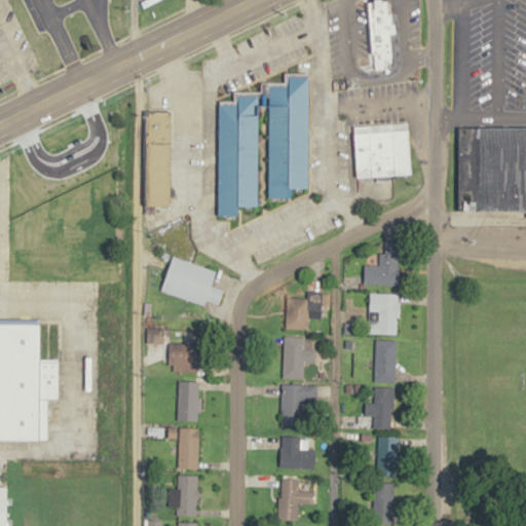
[(388,0),(368,2),(371,53),(379,53),(380,62),(386,62),(386,55),(392,54),(388,0)]
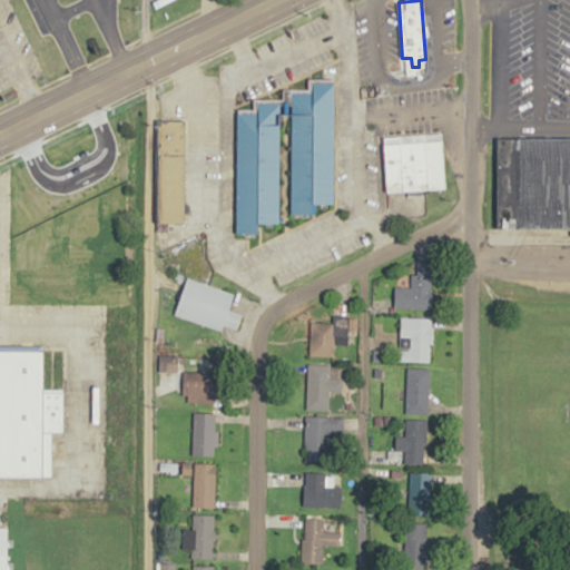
[(236,108),(234,233),(259,234),(259,223),(278,223),(281,114),(291,114),(291,214),(315,215),(315,203),(333,205),(335,84),(313,82),(311,91),(284,91),(284,101),(257,101),(256,108),(236,108)]
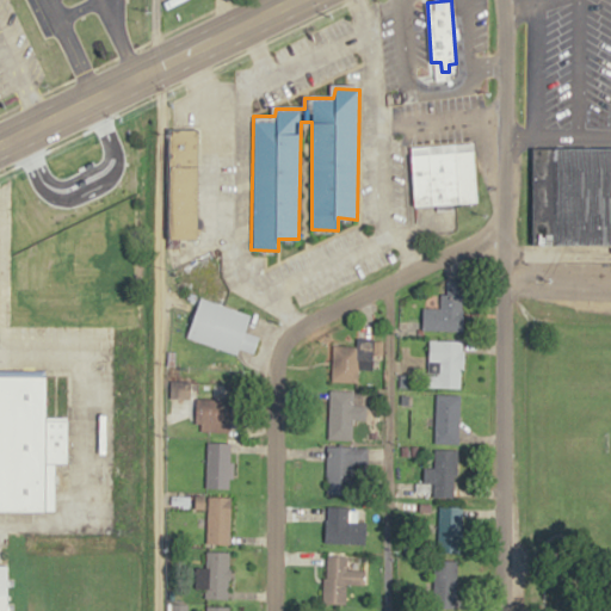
[(170,128),(168,236),(199,238),(202,127),(170,128)]
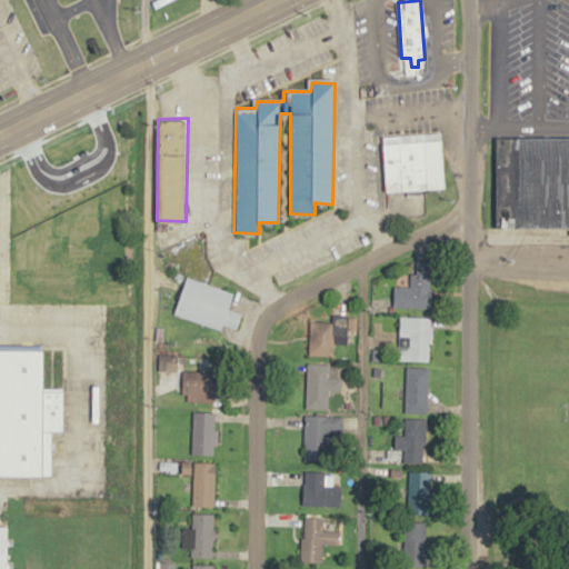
[(382,136),(386,190),(445,189),(441,131),(382,136)]
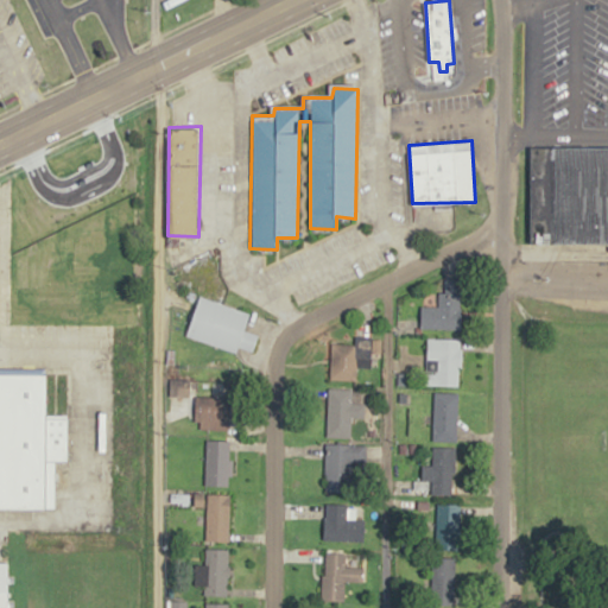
[(532,146),(607,146),(607,242),(532,241),(532,146)]
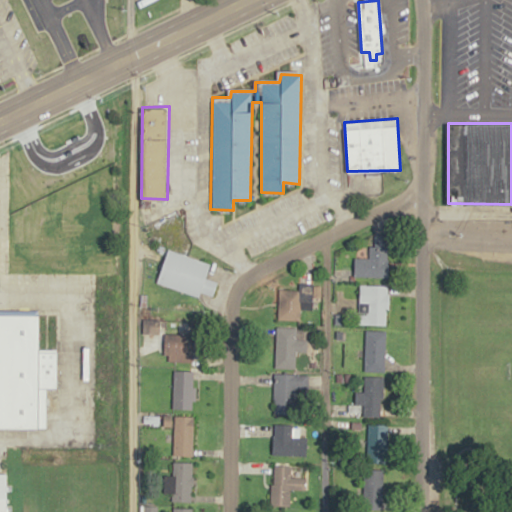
[(387,235),(370,235),(370,258),(354,258),(354,277),(387,277),(387,235)]
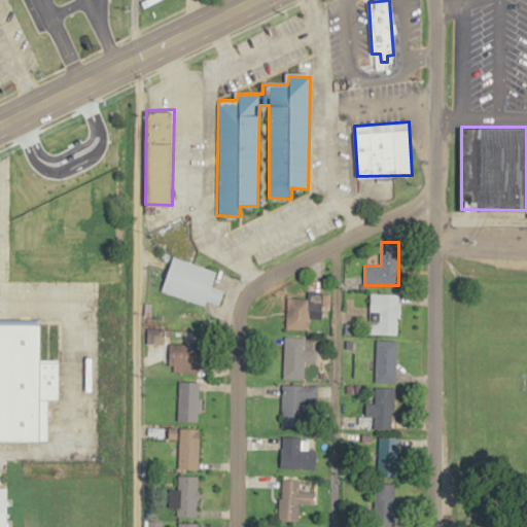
[(162,291),(218,308),(223,291),(211,287),(216,271),(172,257),(162,291)]
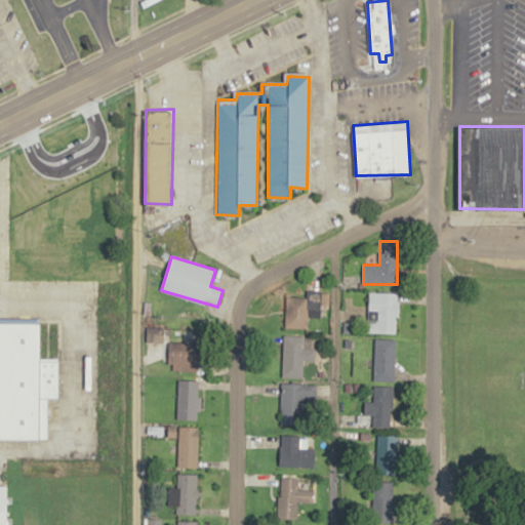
[(398,292),(368,292),(368,321),(375,321),(375,333),(398,333),(398,292)]
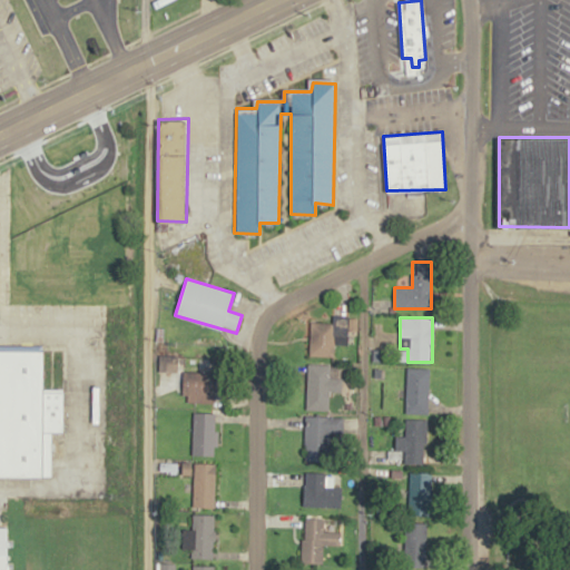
[(333,356),(333,318),(311,318),(311,356),(333,356)]
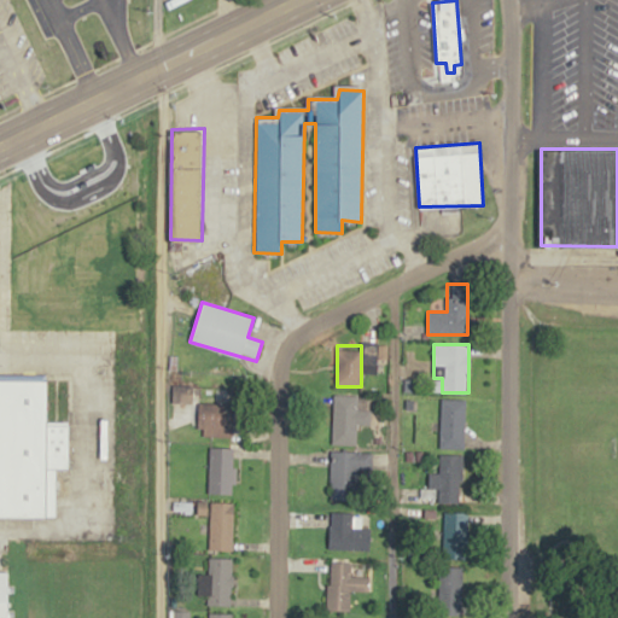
[(0,378),(0,516),(57,517),(58,468),(68,468),(70,421),(50,420),(51,379),(0,378)]
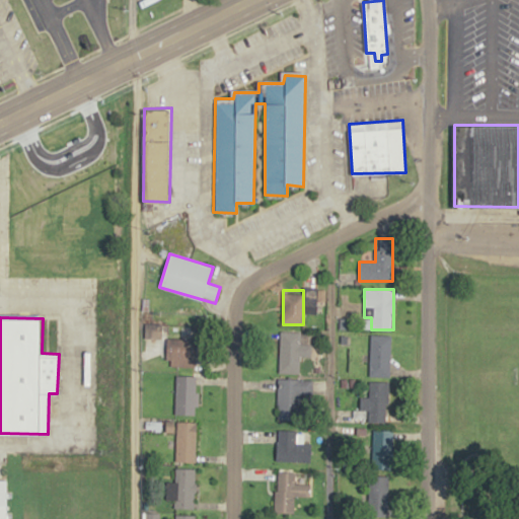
[(310,357),(310,331),(279,331),(279,374),(299,374),(299,357),(310,357)]
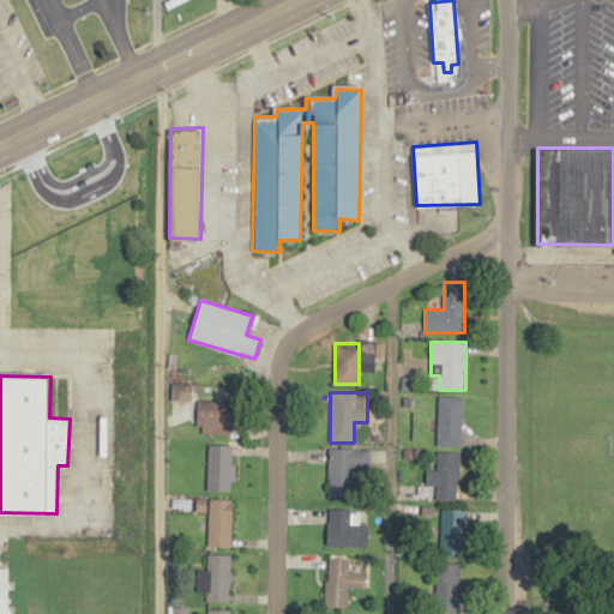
[(462,445),(462,397),(437,397),(437,445),(462,445)]
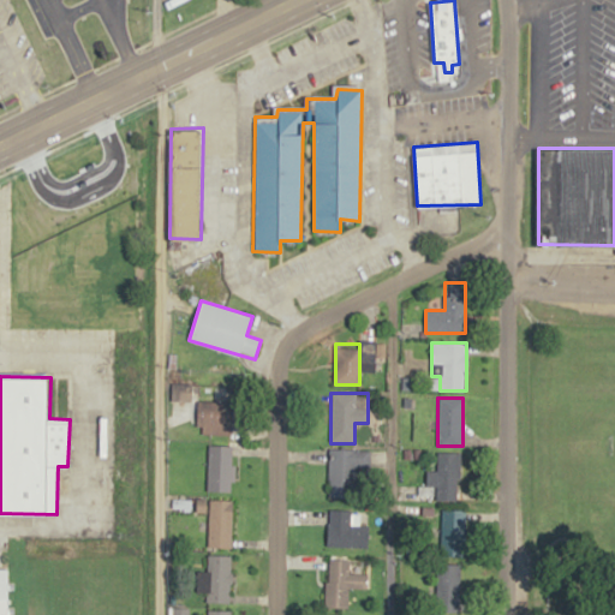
[(199,400),(199,434),(233,434),(233,400),(199,400)]
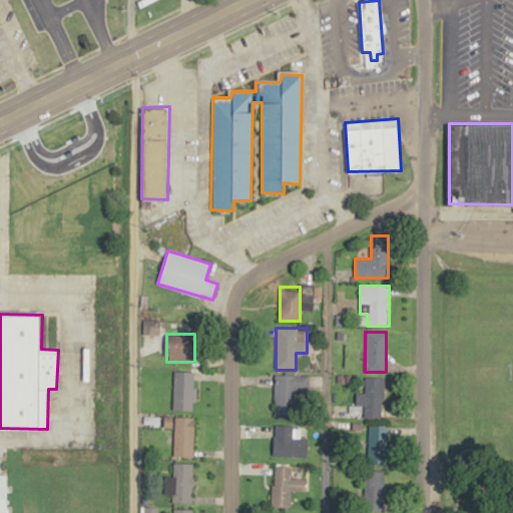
[(194,410),(194,372),(172,372),(172,410),(194,410)]
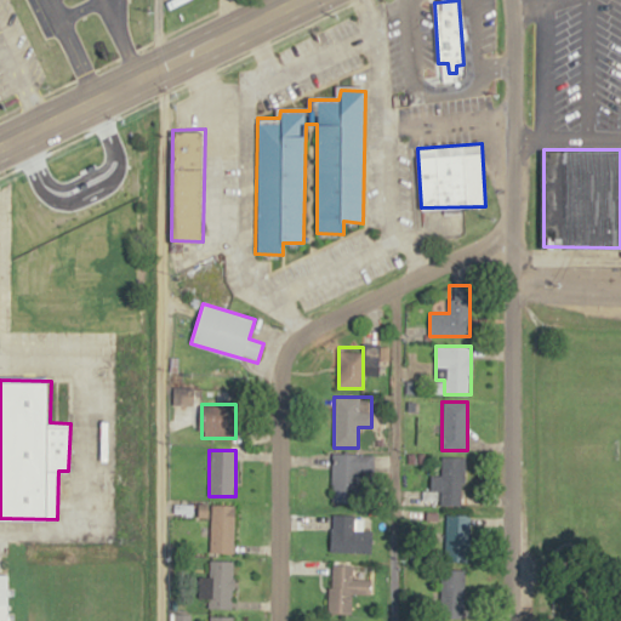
[(332,456),(332,502),(369,502),(369,456),(332,456)]
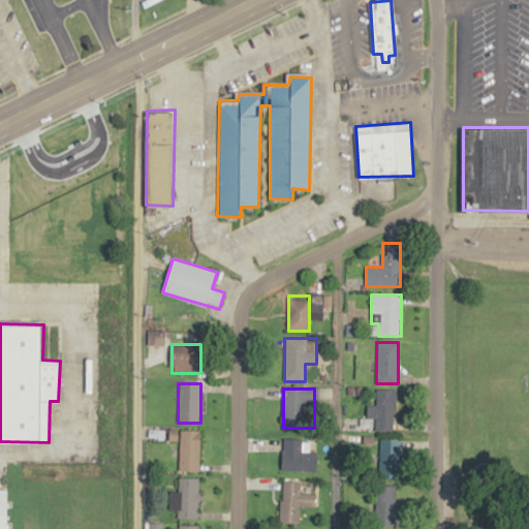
[(396,390),(375,390),(375,405),(367,405),(367,417),(375,418),(375,430),(396,430),(396,390)]
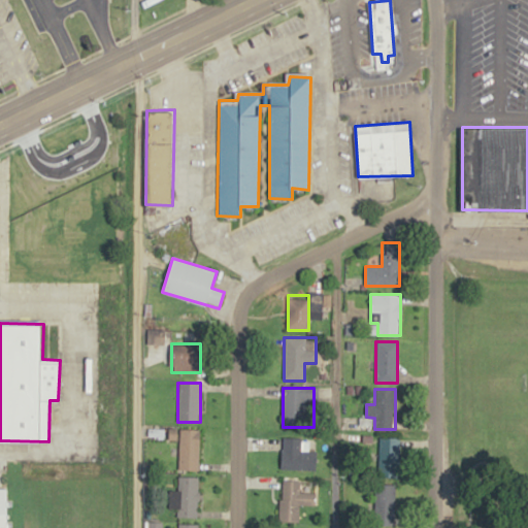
[(199,429),(178,429),(178,470),(199,470),(199,429)]
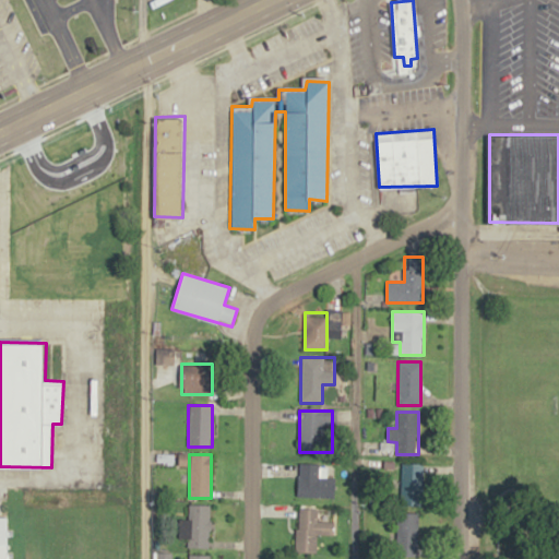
[(319,463),(298,463),(298,497),(334,497),(334,477),(319,477),(319,463)]
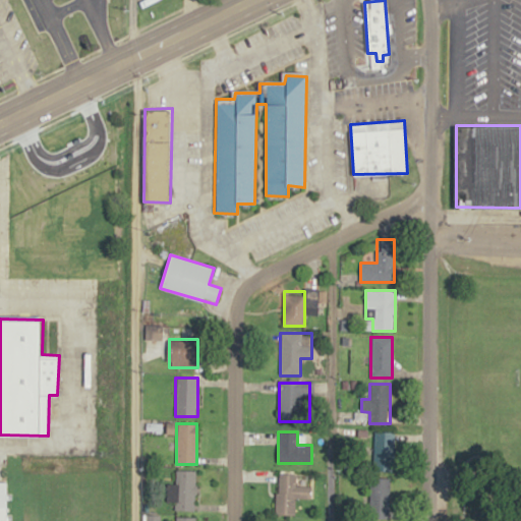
[(393,431),(373,431),(373,472),(393,472),(393,431)]
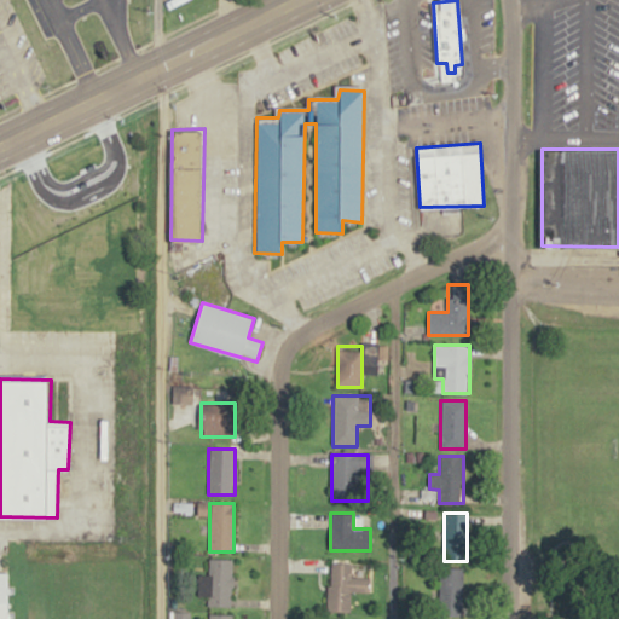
[(232,607),(232,559),(208,559),(208,577),(201,577),(201,595),(208,595),(208,607),(232,607)]
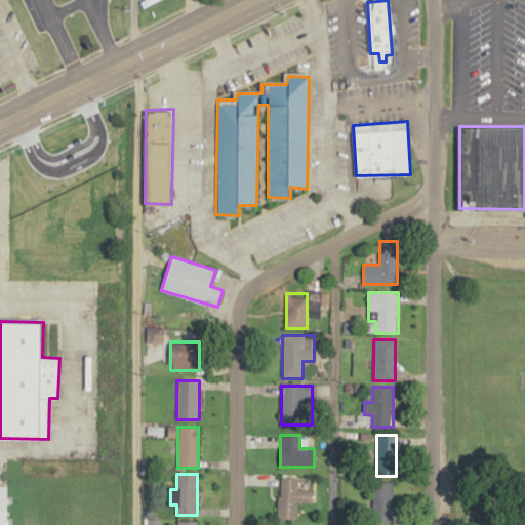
[(278,519),(297,519),(297,501),(312,502),(312,489),(298,489),(298,478),(279,477),(278,519)]
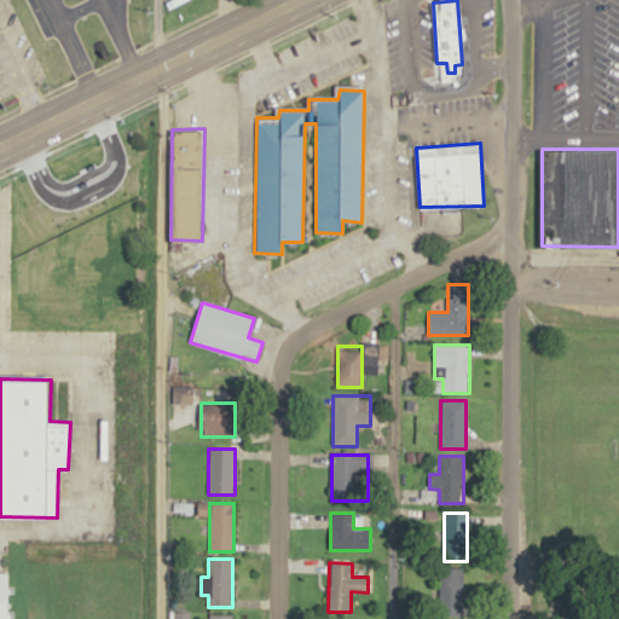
[(463,567),(439,567),(439,615),(463,615),(463,567)]
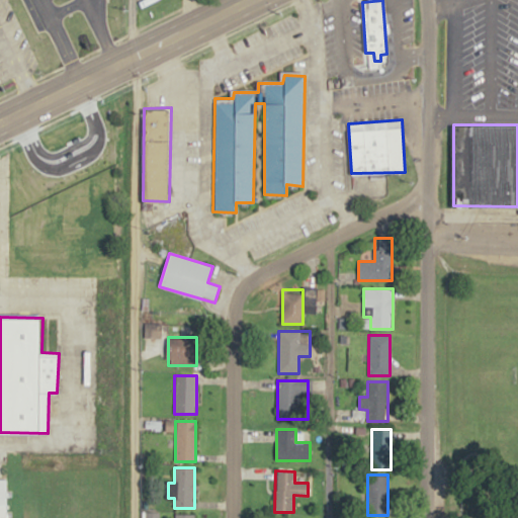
All buildings are outlined.
